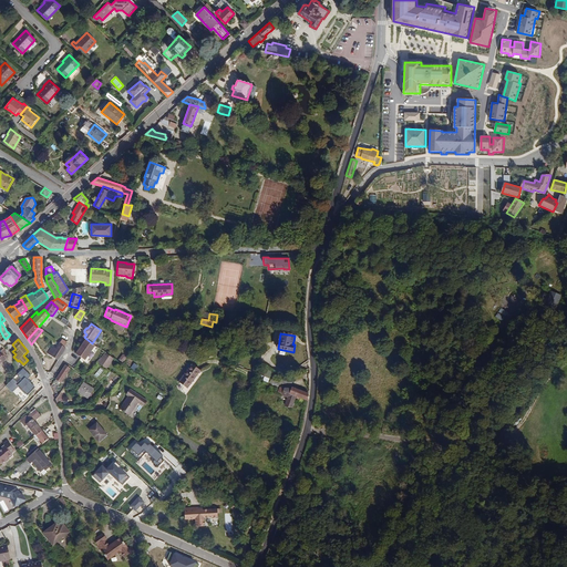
[(92,343),(86,339),(75,353),(85,360),(95,346),(92,343)]
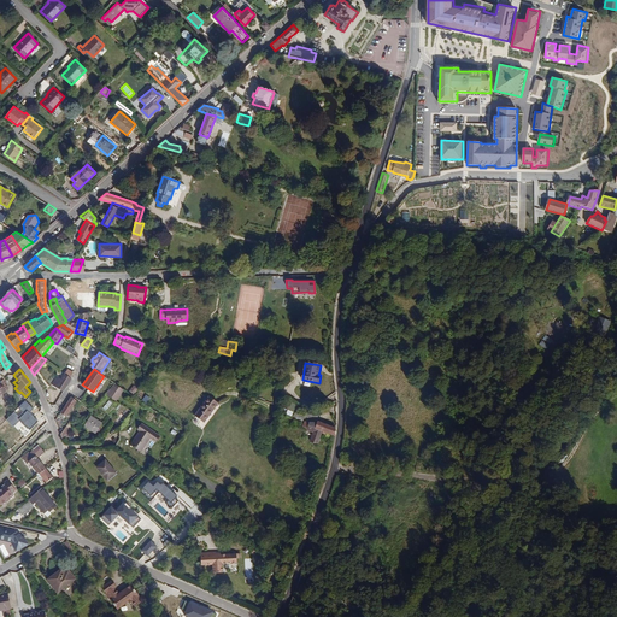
[(64,374),(60,378),(58,376),(53,385),(56,387),(57,387),(65,375),(64,374)]
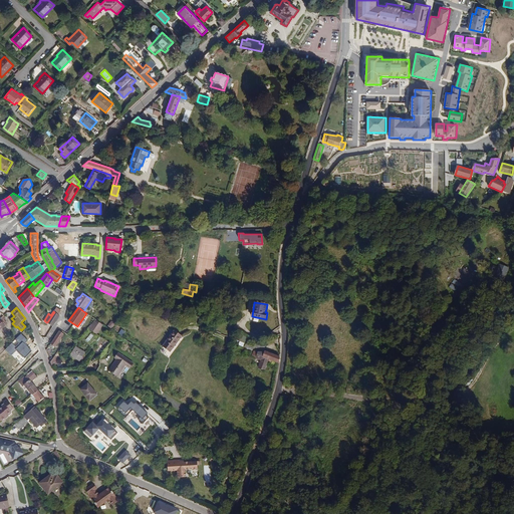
[(47,322),(53,326),(59,315),(54,312),(47,322)]
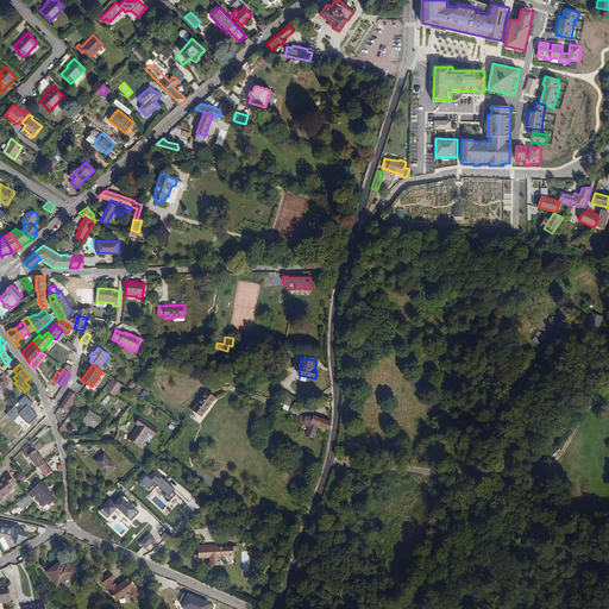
[(107,390),(106,391),(113,395),(123,385),(113,378),(104,389),(107,390)]
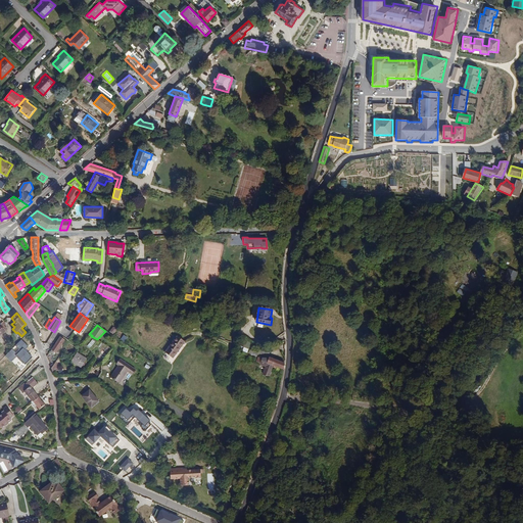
[(165,352),(173,359),(185,342),(178,336),(165,352)]
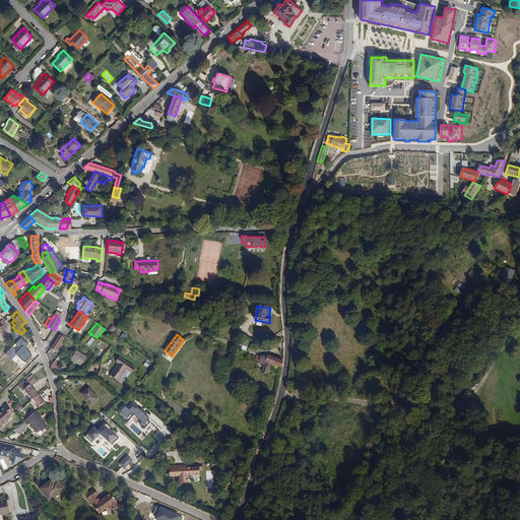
[(56,350),(65,338),(60,335),(52,347),(56,350)]
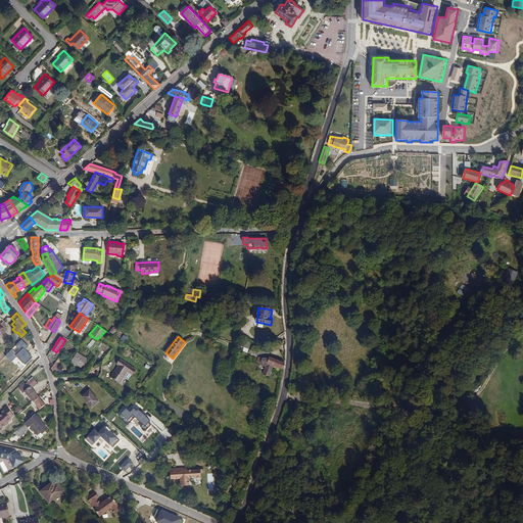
[(252,350),(251,353),(256,357),(258,352),(260,353),(266,352),(268,353),(270,348),(268,347),(252,349),(252,350)]
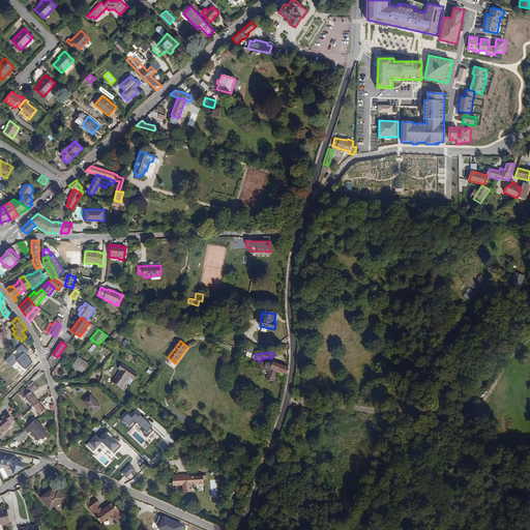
[(16,360),(25,370),(33,362),(24,353),(16,360)]
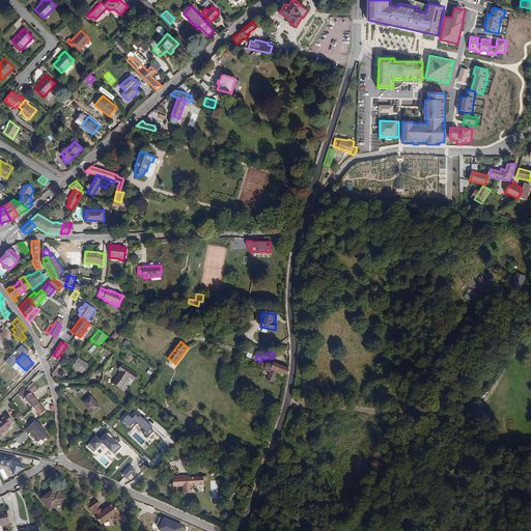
[(109,359),(105,365),(110,368),(117,357),(112,354),(109,359)]
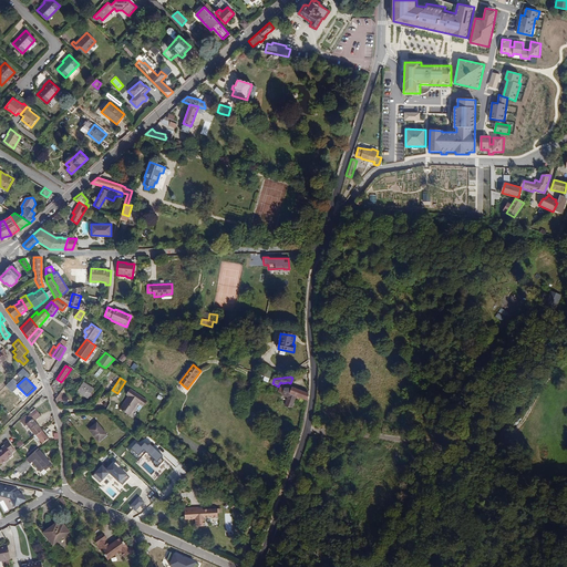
[(83,382),(78,392),(88,399),(94,389),(83,382)]
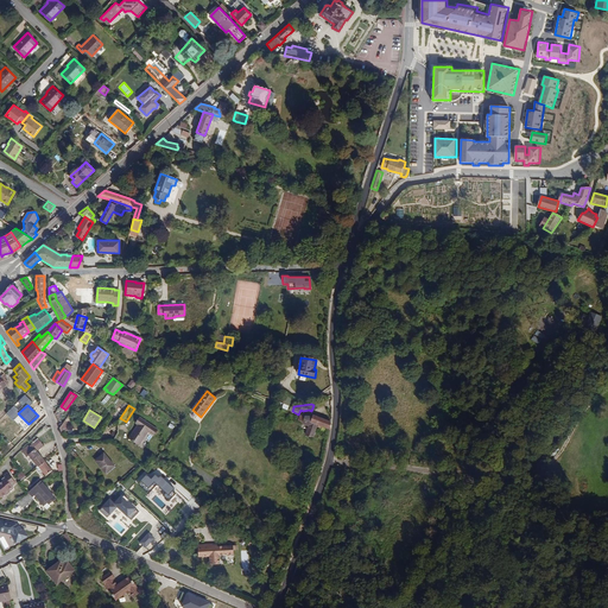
[(318,424),(330,429),(330,422),(314,416),(305,416),(303,424),(309,426),(305,435),(314,438),(318,424)]
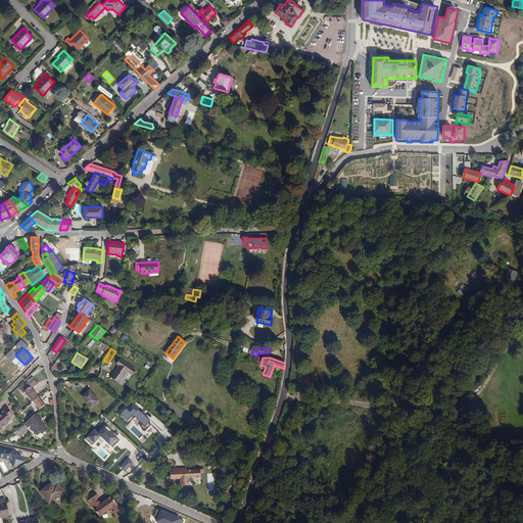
[(110,377),(120,383),(128,372),(132,375),(136,369),(121,360),(116,364),(117,365),(119,366),(110,377)]
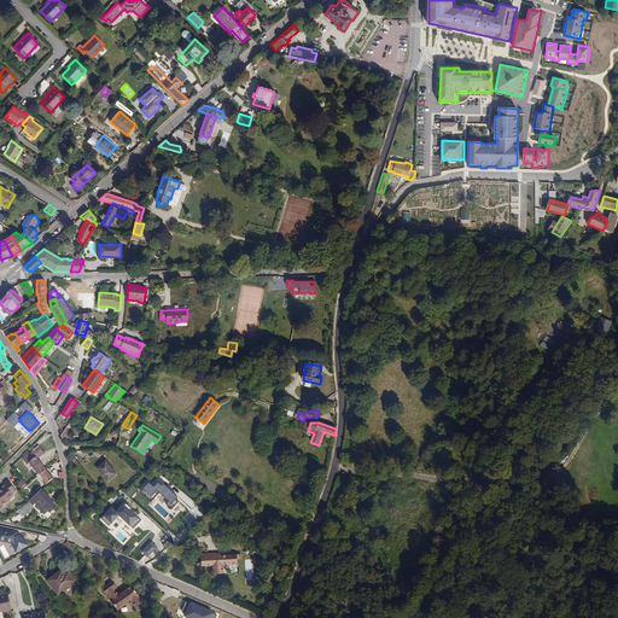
[(60,436),(63,441),(71,436),(66,427),(64,431),(62,435),(60,436)]
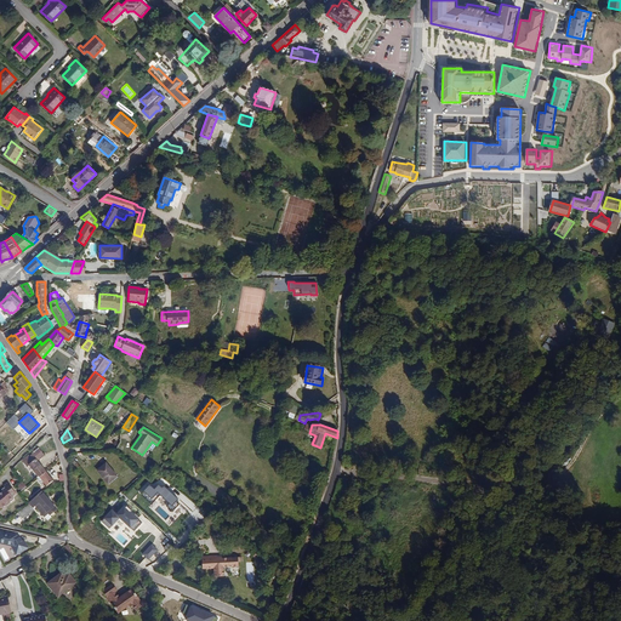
[(39,477),(45,471),(38,461),(41,457),(36,451),(30,456),(29,455),(23,460),(28,467),(29,466),(38,477),(39,477)]
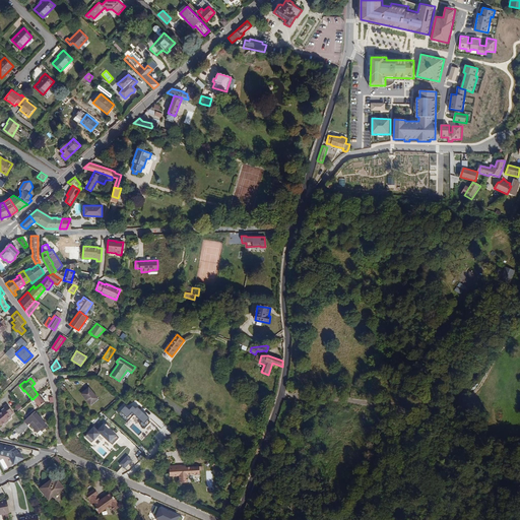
[(89,388),(81,394),(90,405),(99,399),(89,388)]
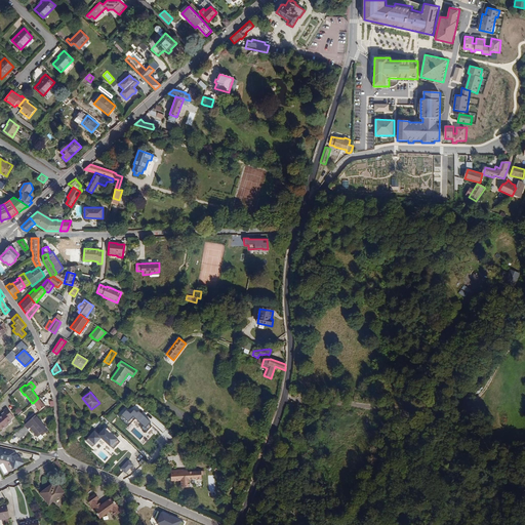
[(45,406),(38,398),(33,403),(39,411),(45,406)]
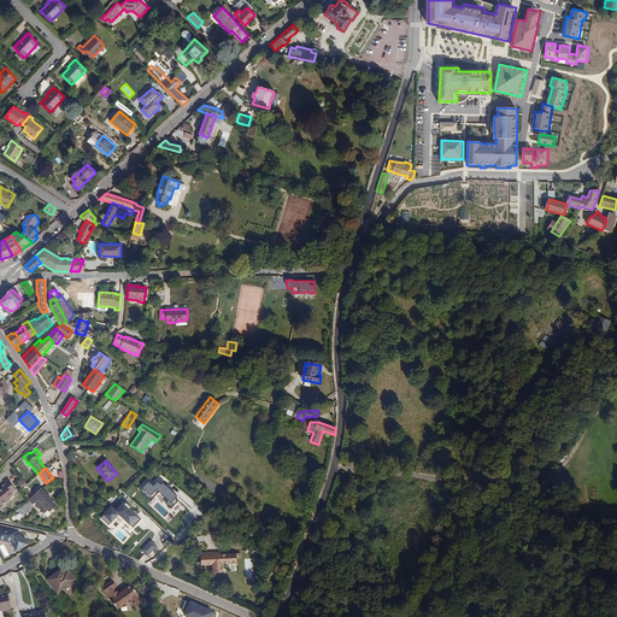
[(4,482),(5,483),(6,485),(3,487),(1,488),(3,489),(0,491),(0,505),(1,504),(3,505),(15,495),(12,494),(17,491),(7,480),(4,482)]
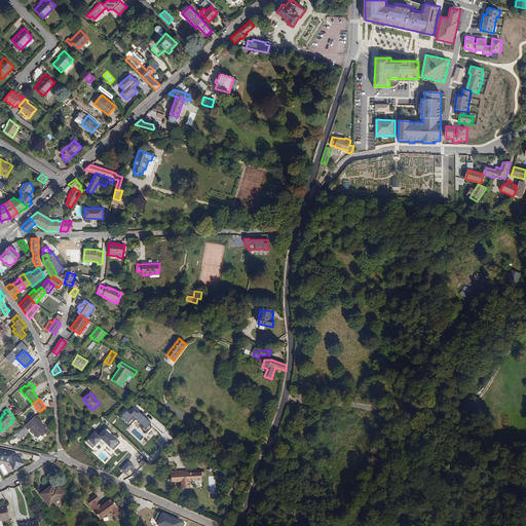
[(130,414),(127,411),(119,418),(128,426),(136,419),(144,427),(142,429),(146,434),(152,427),(150,424),(151,423),(140,412),(138,414),(135,411),(130,414)]
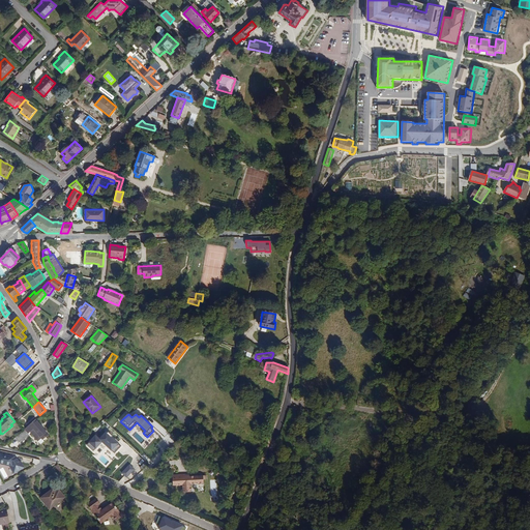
[(119,419),(114,416),(108,423),(112,428),(119,419)]
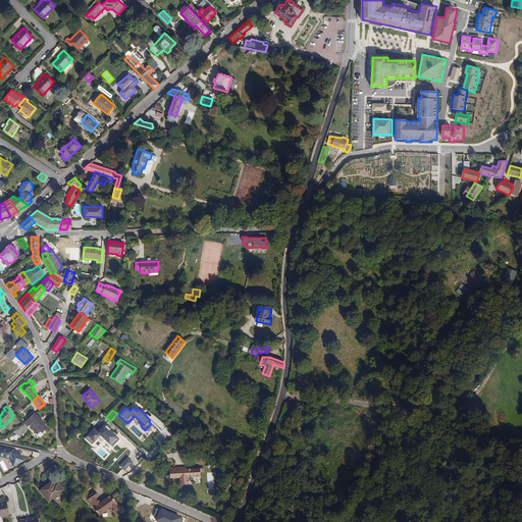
[(48,427),(35,413),(23,423),(24,423),(14,432),(17,435),(19,434),(20,435),(29,428),(28,427),(30,425),(38,434),(41,431),(42,432),(48,427)]
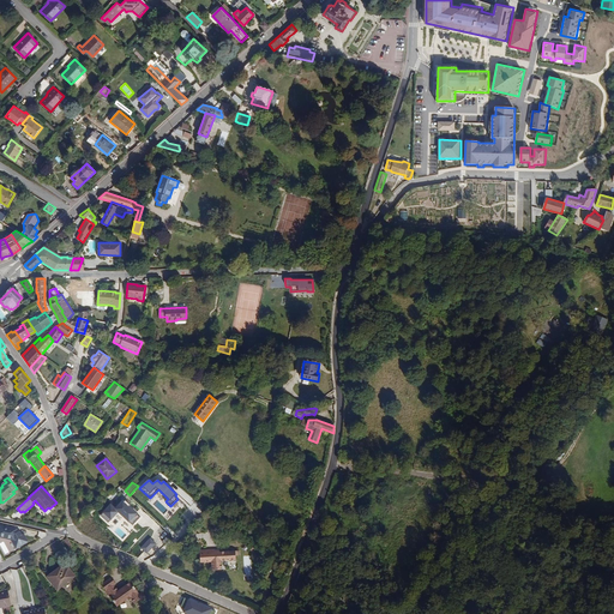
[(110,504),(100,516),(108,523),(118,512),(132,525),(140,517),(128,506),(130,505),(125,500),(124,501),(122,500),(115,509),(110,504)]
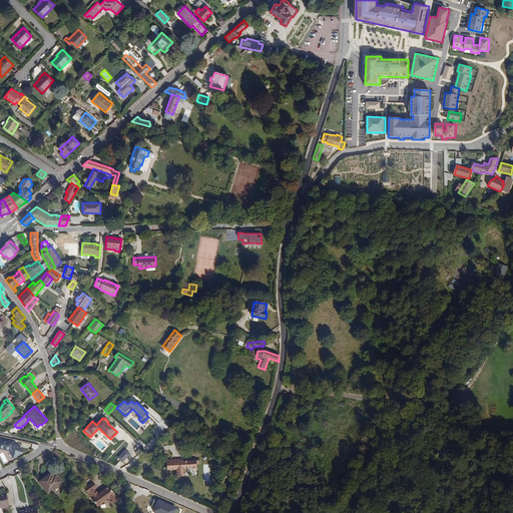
[(14,442),(0,439),(0,450),(10,453),(10,454),(14,460),(22,453),(20,447),(13,446),(14,442)]
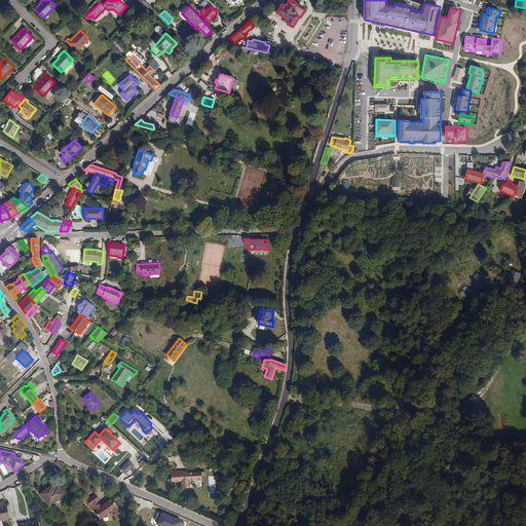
[(63,466),(58,459),(54,461),(60,468),(63,466)]
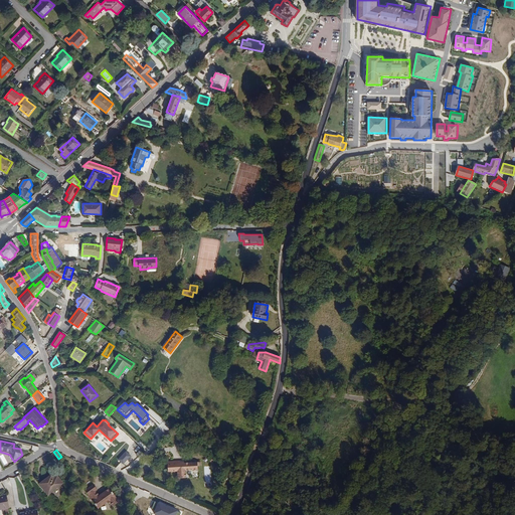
[(132,456),(127,452),(119,460),(123,465),(132,456)]
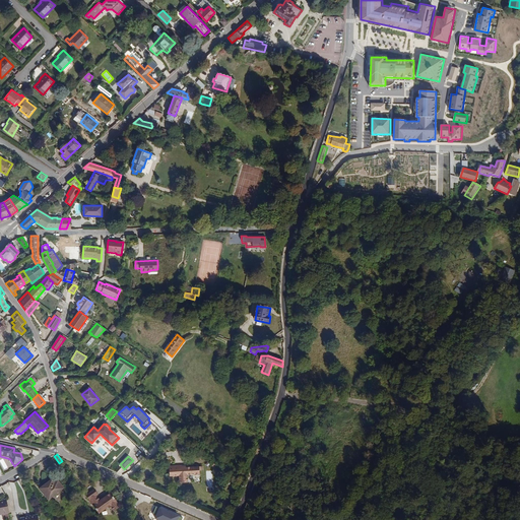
[(53,467),(57,464),(52,457),(50,459),(49,460),(53,467)]
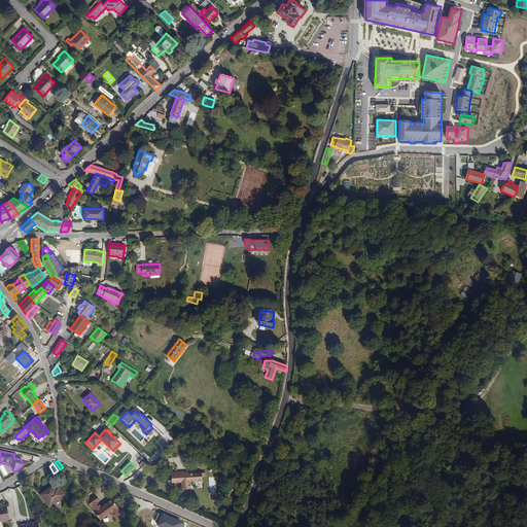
[(183,479),(184,486),(192,486),(191,478),(204,477),(204,473),(207,472),(207,468),(186,470),(186,469),(173,469),(174,480),(183,479)]
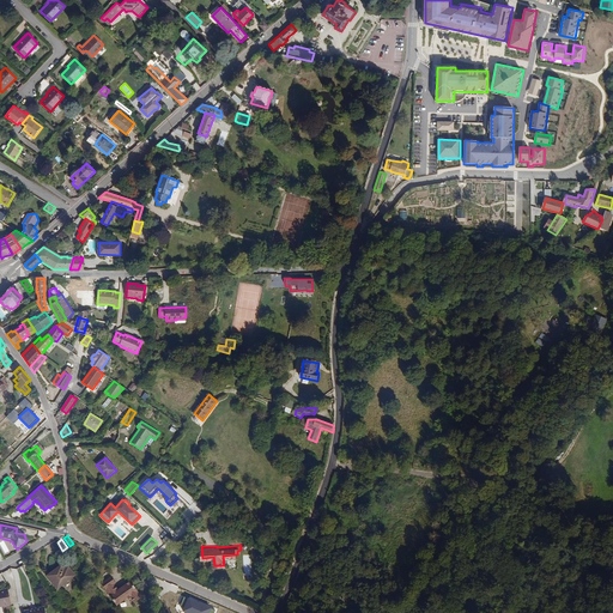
[(65,569),(62,565),(48,575),(58,588),(60,584),(74,575),(68,568),(65,569)]
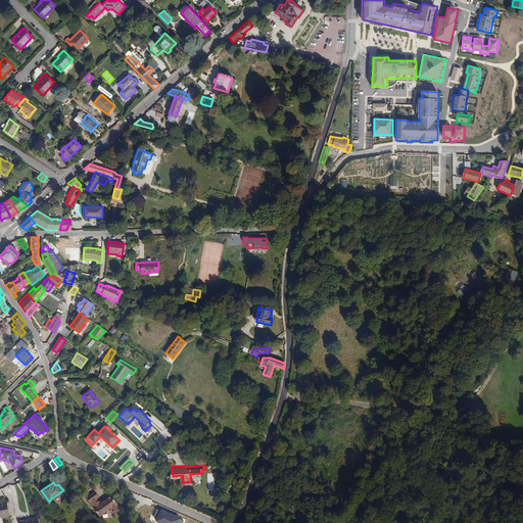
[(102,502),(102,501),(100,503),(95,496),(97,495),(94,491),(86,497),(94,508),(102,502)]
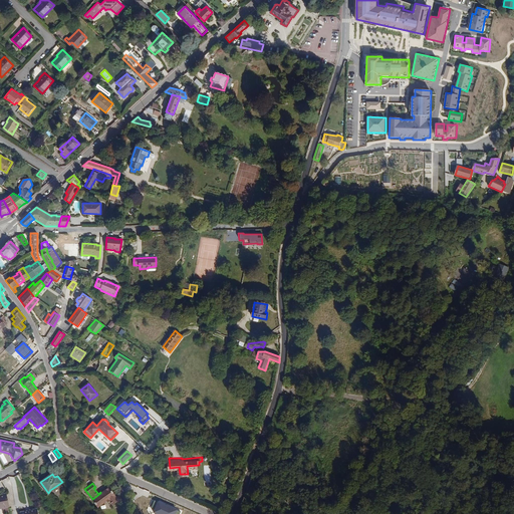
[(108,486),(100,492),(100,493),(105,500),(106,499),(107,500),(110,499),(113,503),(118,499),(115,494),(108,486)]
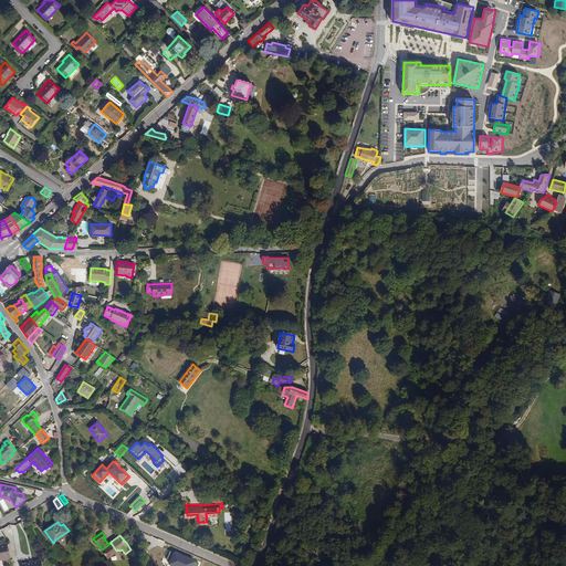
[(111,543),(102,549),(107,557),(116,551),(111,543)]
